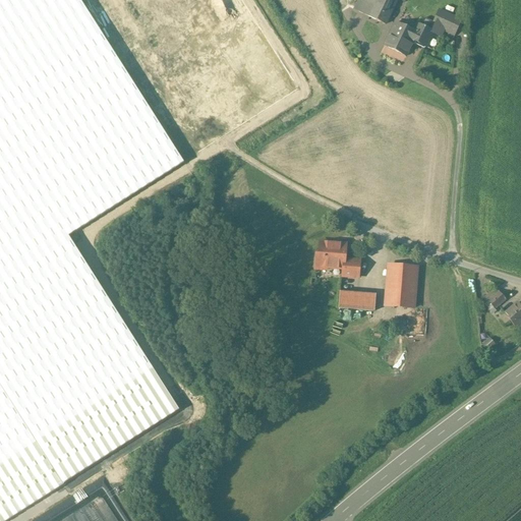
[(0,0),(0,513),(58,476),(62,483),(178,410),(67,236),(183,163),(79,0),(0,0)]
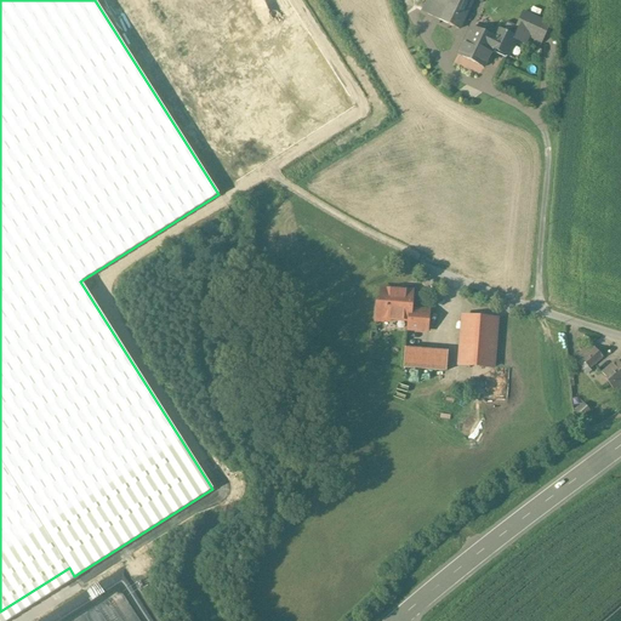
[(429,0),(428,4),(462,22),(474,0),(429,0)]
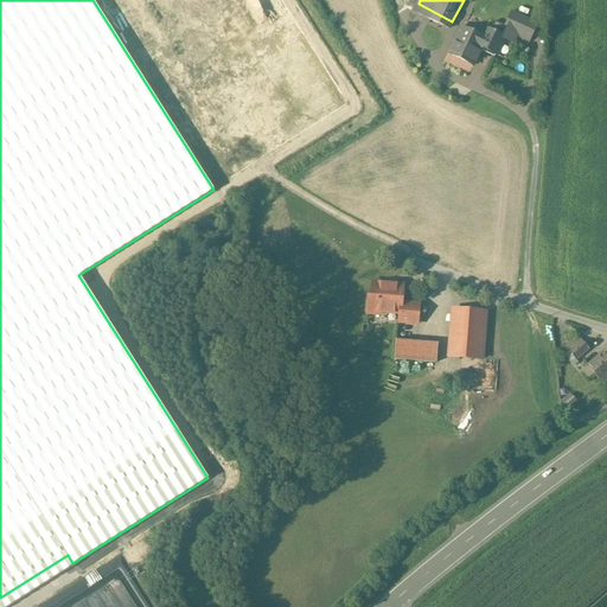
[(486,33),(465,25),(452,57),(477,68),(485,49),(502,56),(510,34),(519,38),(522,33),(535,39),(544,14),(517,2),(510,20),(502,17),(497,27),(490,24),(486,33)]
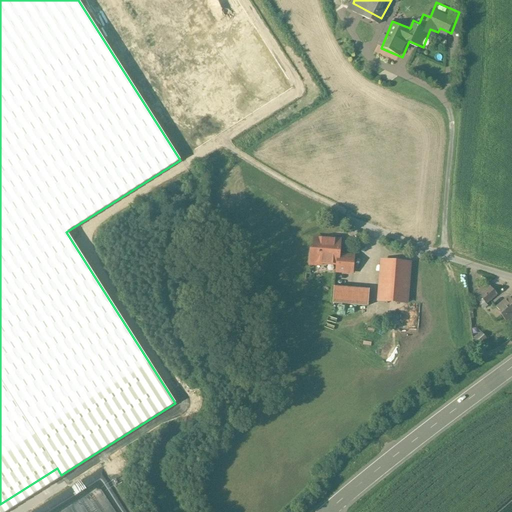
[(339,240),(313,238),(312,247),(310,249),(309,264),(320,265),(322,263),(337,264),(336,272),(351,273),(353,256),(338,255),(339,240)]
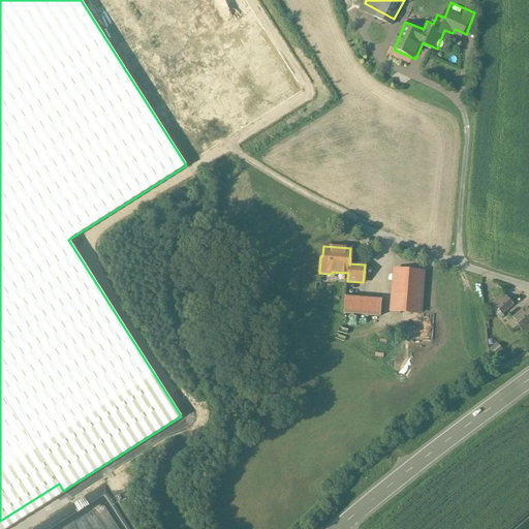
[(423,272),(394,270),(391,311),(419,313),(423,272)]
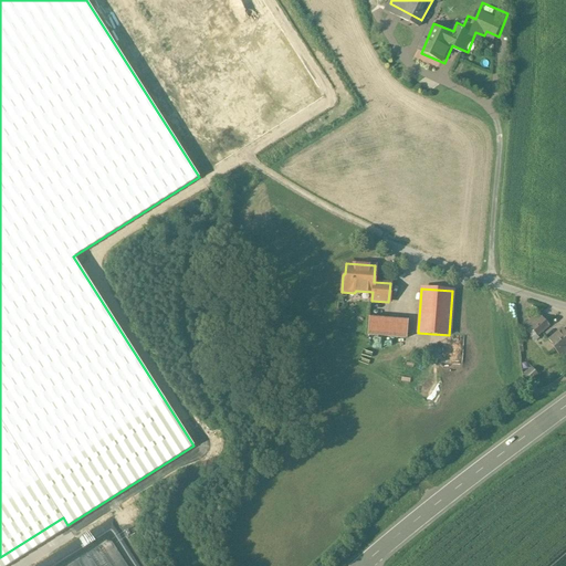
[(548,326),(538,313),(526,324),(536,336),(548,326)]
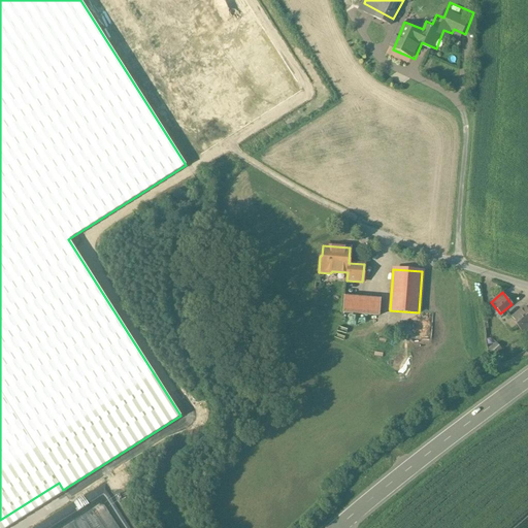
[(381,298),(343,296),(342,312),(380,316),(381,298)]
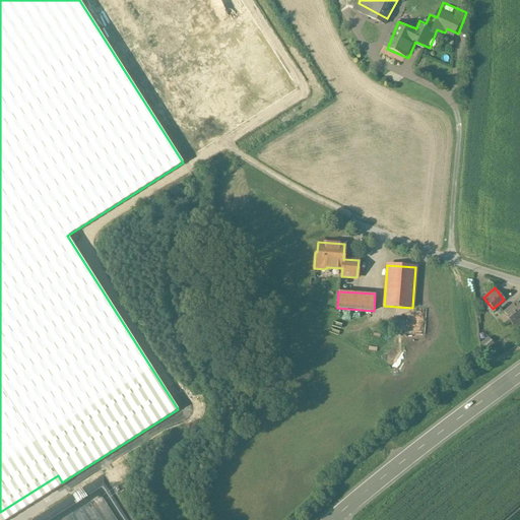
[(519,307),(516,303),(503,314),(513,327),(519,320),(519,307)]
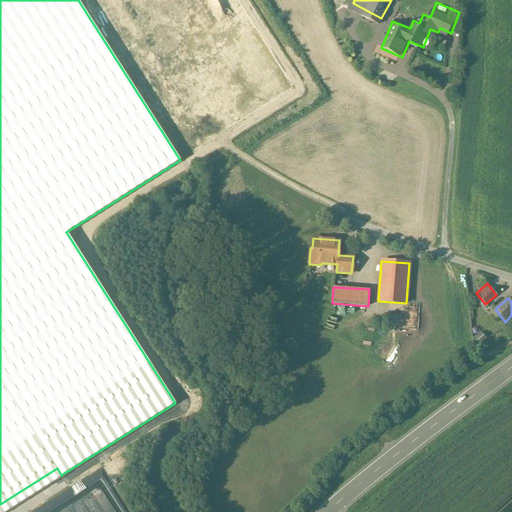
[(419,309),(409,309),(407,329),(417,329),(419,309)]
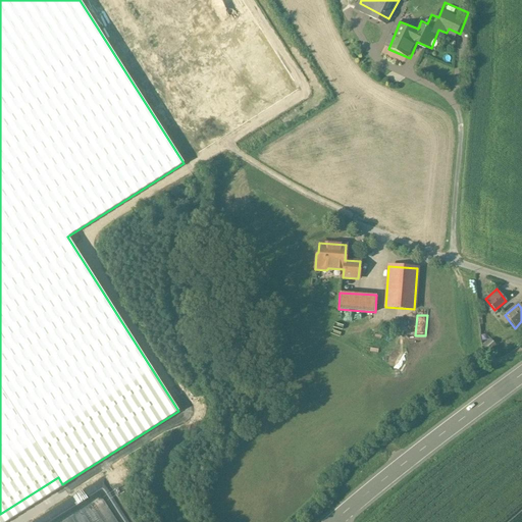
[(494,345),(490,341),(482,347),(486,352),(494,345)]
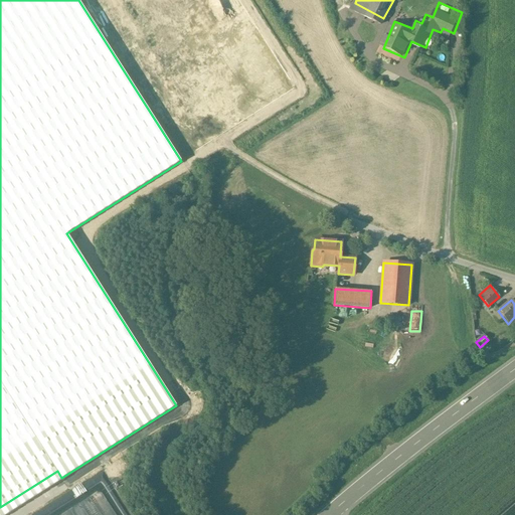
[(61,478),(57,471),(0,507),(0,514),(4,514),(62,479),(61,478)]
